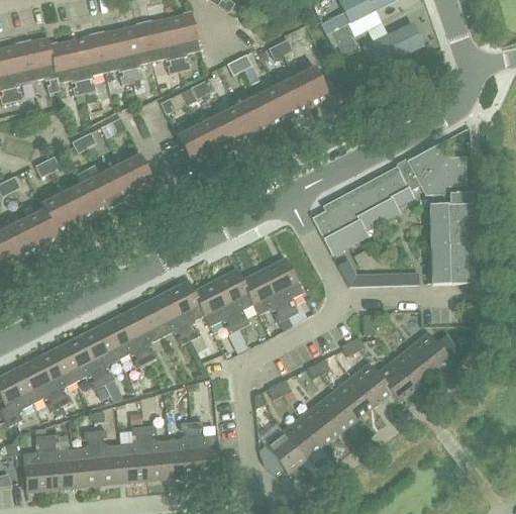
[(210,0),(218,5),(229,12),(235,2),(232,0),(226,0),(210,0)]
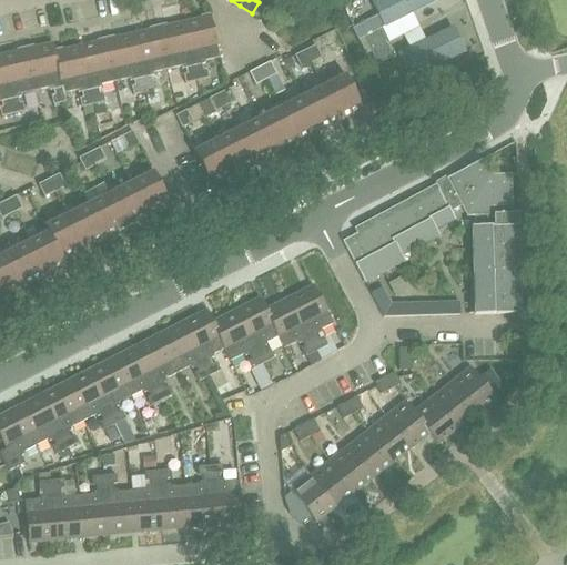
[(357,0),(351,4),(366,29),(380,21),(367,0),(357,0)]
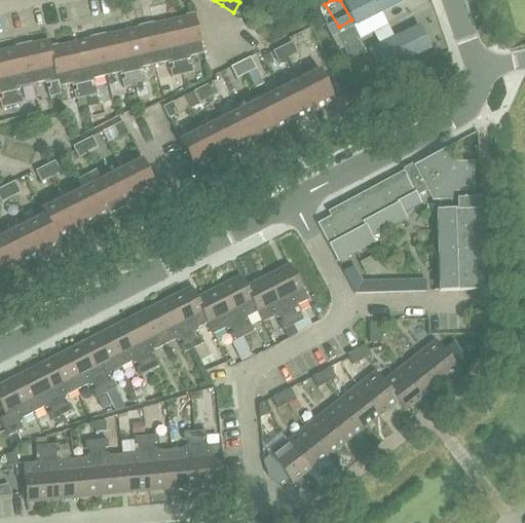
[(346,0),(357,21),(367,16),(379,43),(397,34),(384,10),(404,0),(346,0)]
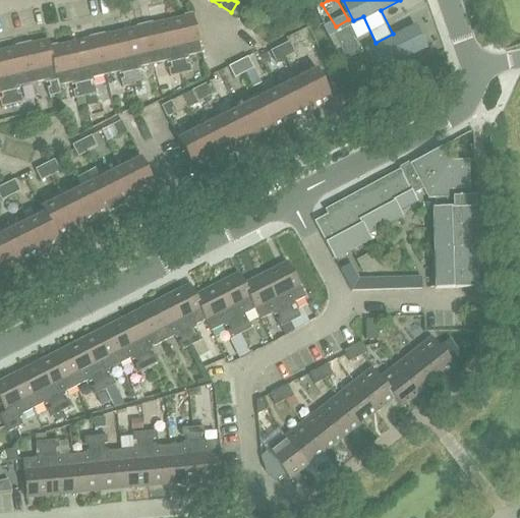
[(188,54),(201,51),(193,12),(168,17),(180,71),(191,68),(190,60),(187,61),(185,56),(188,56),(188,54)]
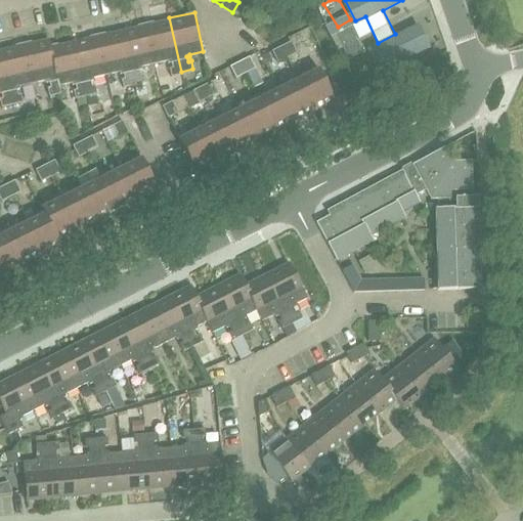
[(168,60),(172,59),(173,66),(170,66),(172,74),(181,72),(169,17),(145,24),(154,62),(168,59),(168,60)]
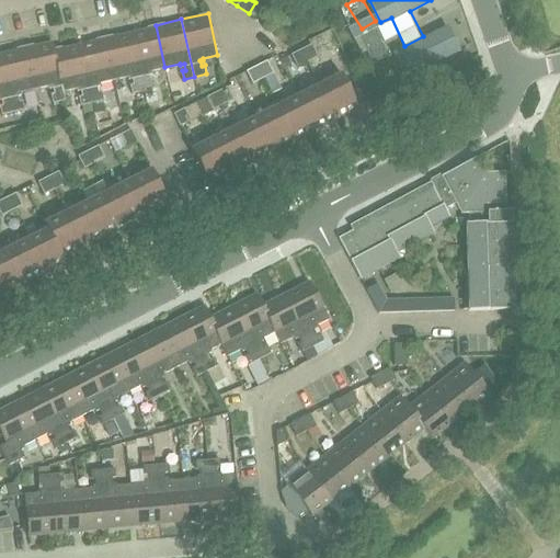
[(379,24),(377,24),(384,37),(398,31),(391,19),(379,24)]
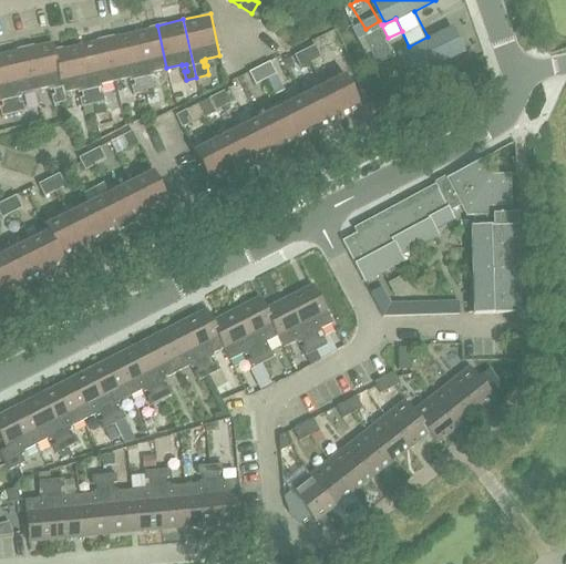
[(370,48),(388,38),(381,24),(363,33),(370,48)]
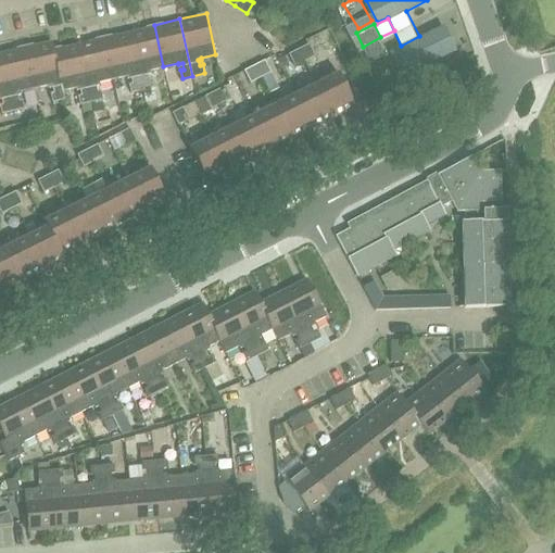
[(154,25),(128,30),(141,88),(154,85),(152,76),(149,77),(148,72),(151,72),(150,70),(163,66),(154,25)]
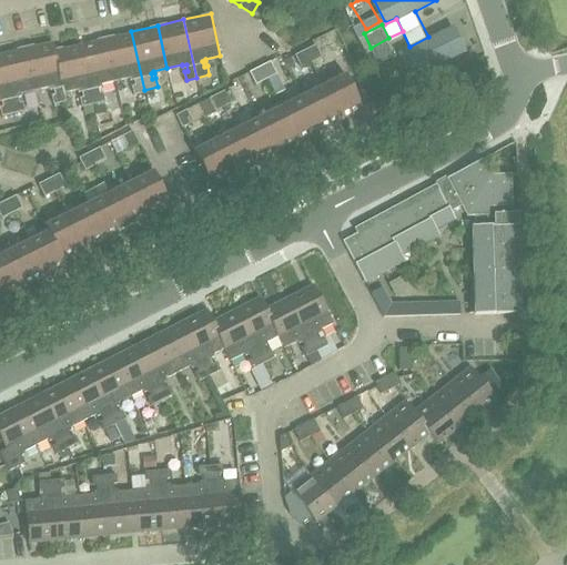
[(463,27),(439,38),(448,58),(472,46),(463,27)]
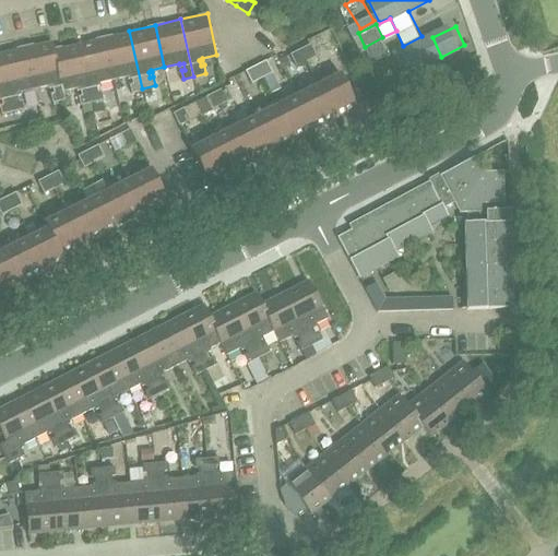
[(129,77),(132,75),(133,81),(130,82),(132,91),(142,89),(129,31),(104,36),(114,78),(128,74),(129,77)]
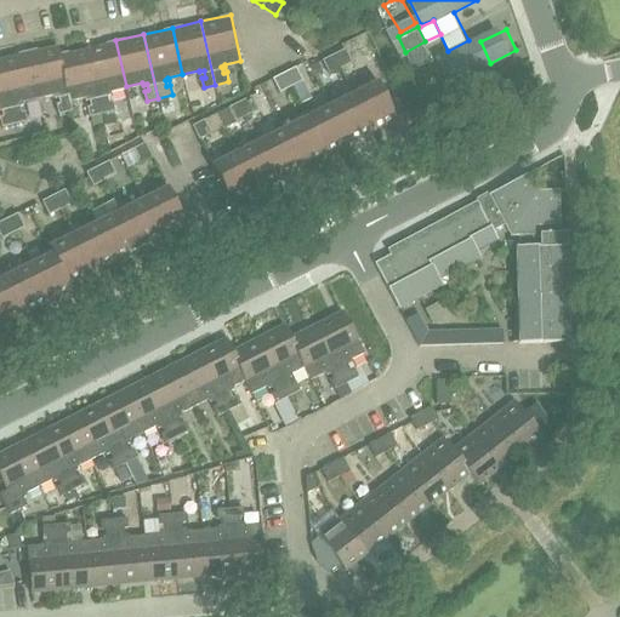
[(115,40),(87,46),(102,112),(115,108),(113,98),(109,98),(108,93),(112,92),(112,90),(126,86),(115,40)]
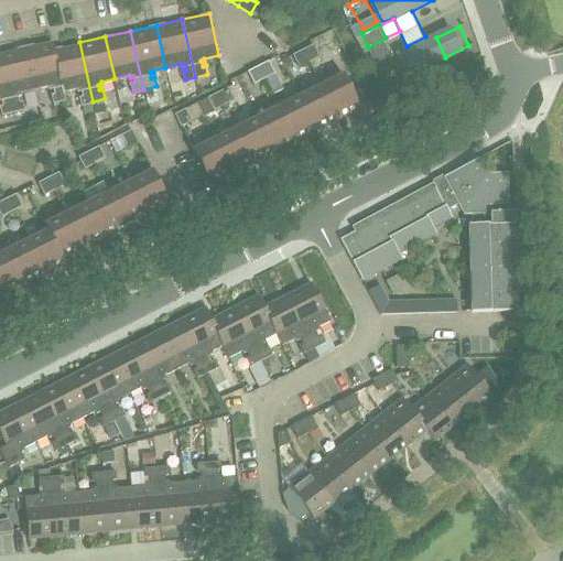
[(386,38),(368,47),(375,61),(393,52),(386,38)]
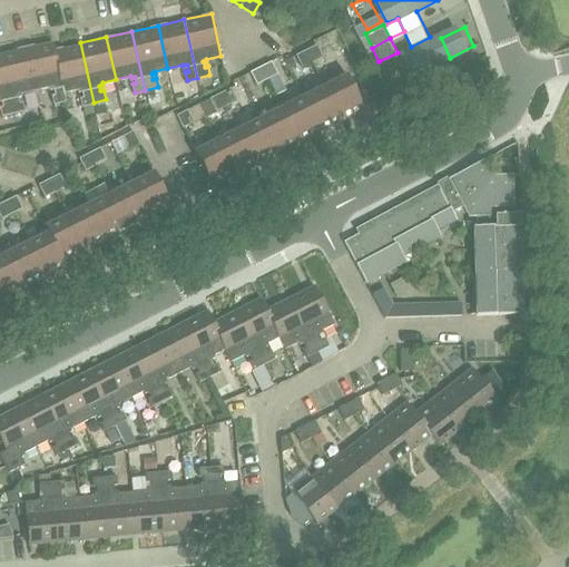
[(79,90),(82,89),(84,95),(80,96),(82,105),(94,103),(80,42),(56,48),(54,40),(52,41),(64,91),(65,91),(78,88),(79,90)]
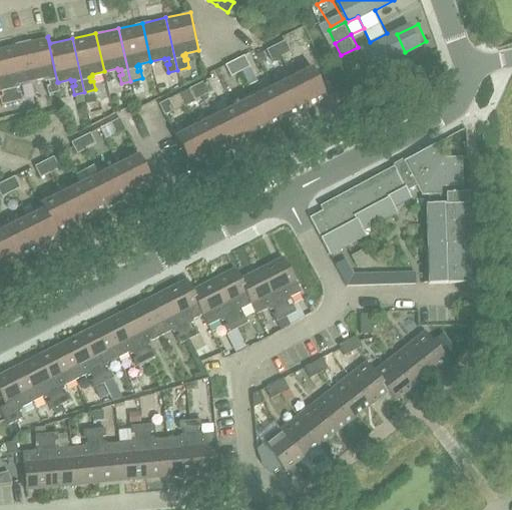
[(59,89),(58,82),(57,82),(47,37),(24,42),(32,79),(45,77),(45,78),(48,78),(49,82),(47,83),(48,91),(59,89)]
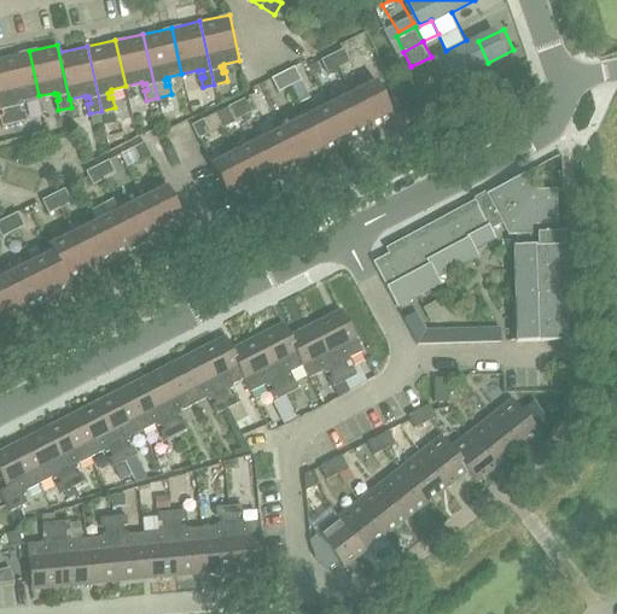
[(344,46),(332,52),(339,65),(350,59),(344,46)]
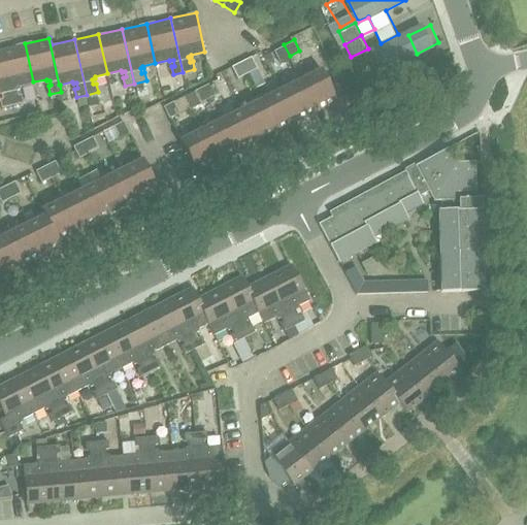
[(25,43),(0,48),(12,103),(23,100),(22,92),(19,93),(18,88),(21,88),(20,85),(33,81),(25,43)]
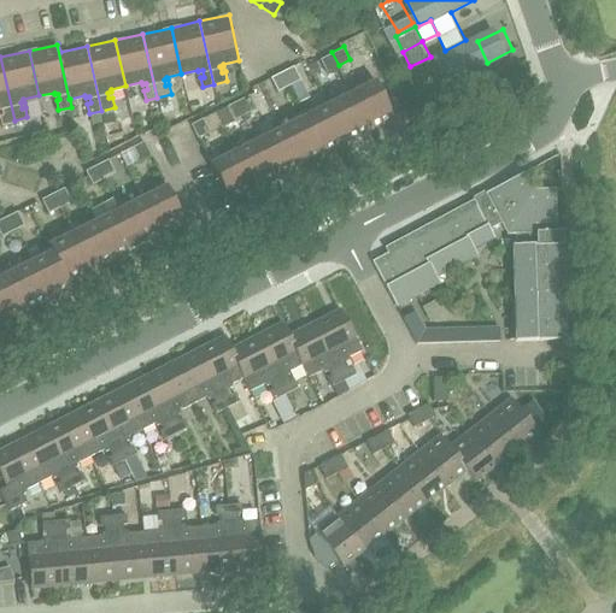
[(332,52),(321,57),(327,70),(339,65),(332,52)]
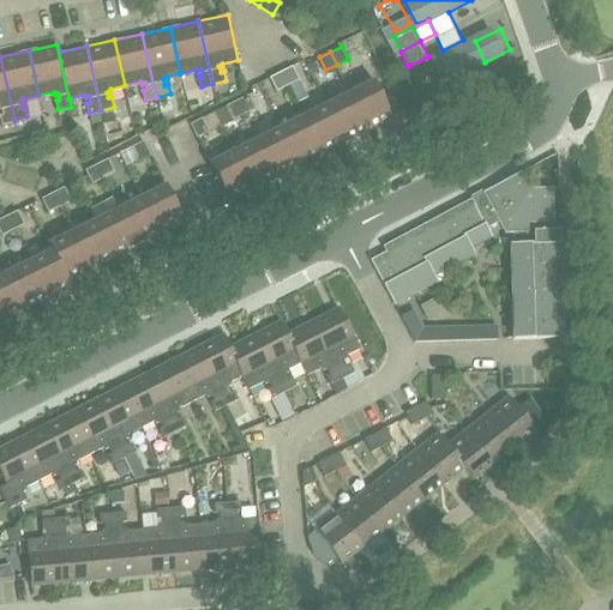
[(0,106),(2,107),(4,112),(0,112),(0,113),(2,122),(14,120),(0,56),(0,106)]
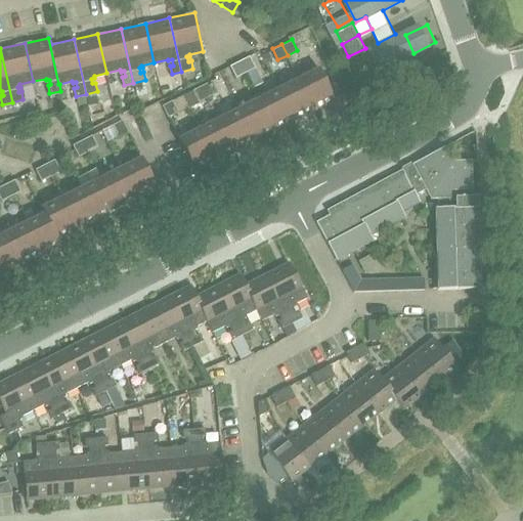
[(262,53),(266,62),(272,58),(269,50),(262,53)]
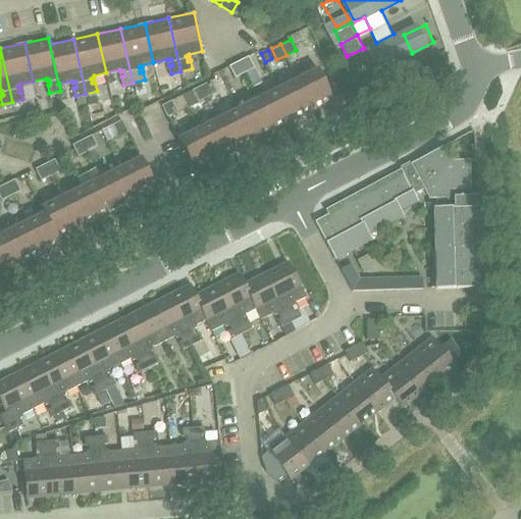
[(248,53),(239,58),(246,70),(255,65),(248,53)]
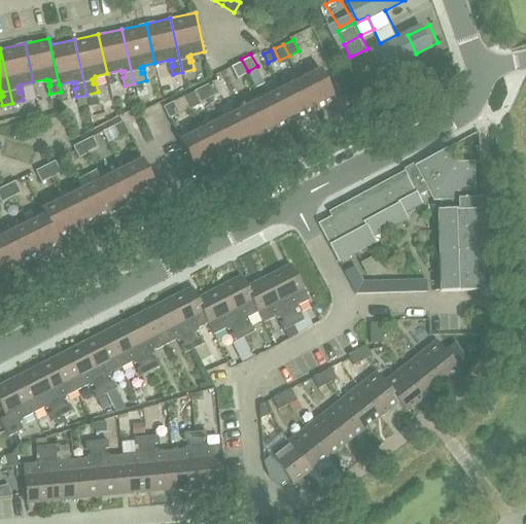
[(241,59),(232,64),(238,76),(248,71),(241,59)]
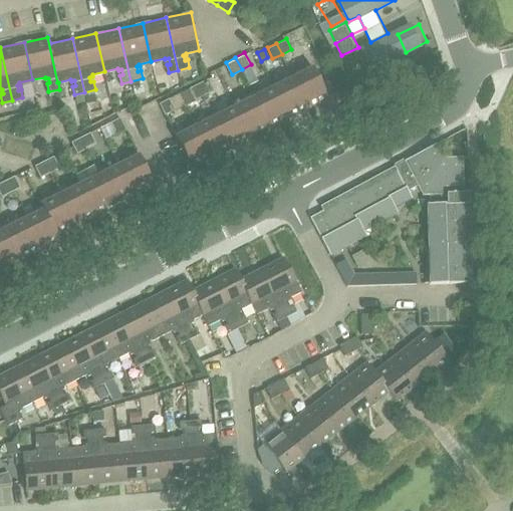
[(312,65),(292,75),(308,106),(328,96),(312,65)]
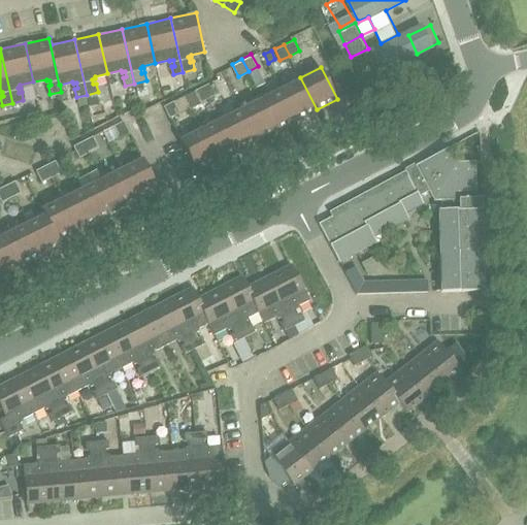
[(300,77),(281,87),(297,120),(317,109),(300,77)]
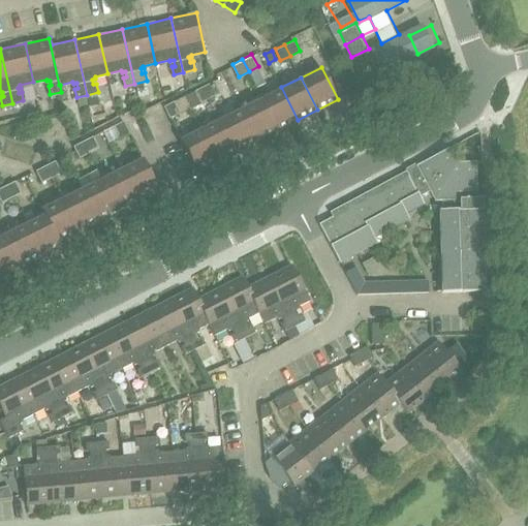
[(215,79),(211,81),(206,84),(212,95),(220,91),(215,79)]
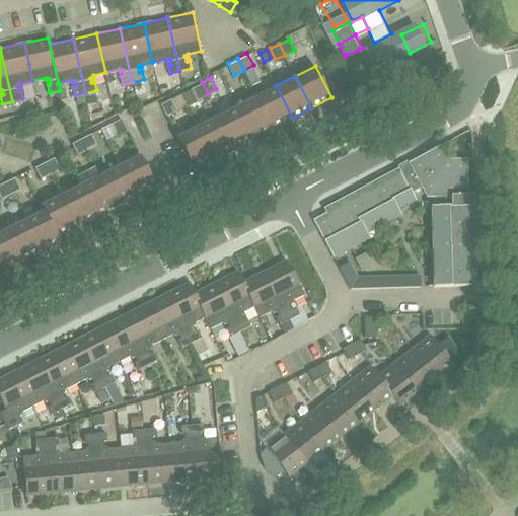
[(197,98),(208,93),(202,82),(191,87),(197,98)]
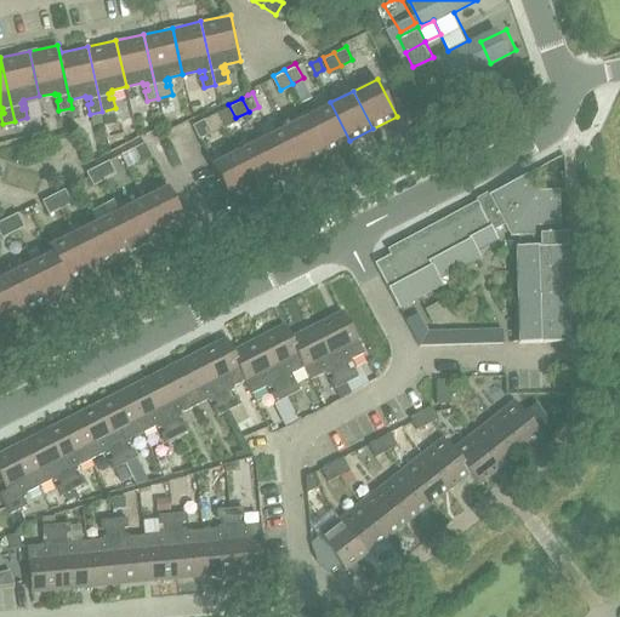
[(330,102),(307,114),(326,152),(350,141),(330,102)]
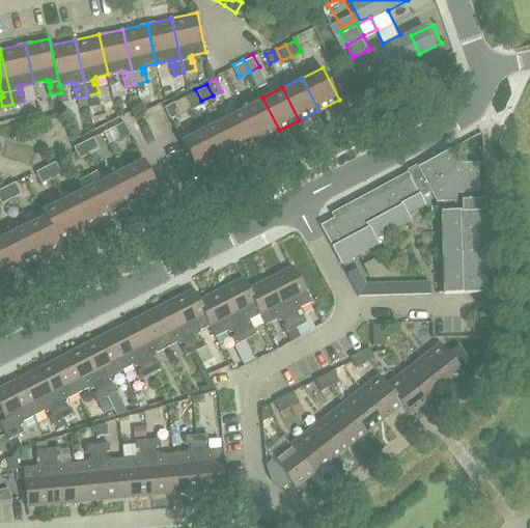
[(191,106),(192,107),(202,102),(201,101),(195,89),(185,94),(191,106)]
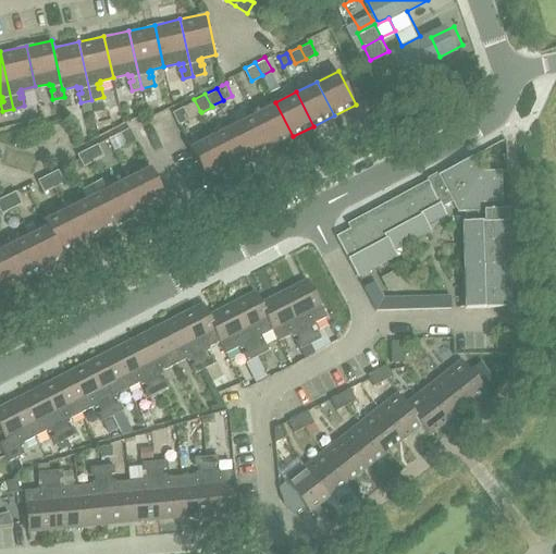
[(194,99),(183,105),(189,117),(189,118),(200,111),(194,99)]
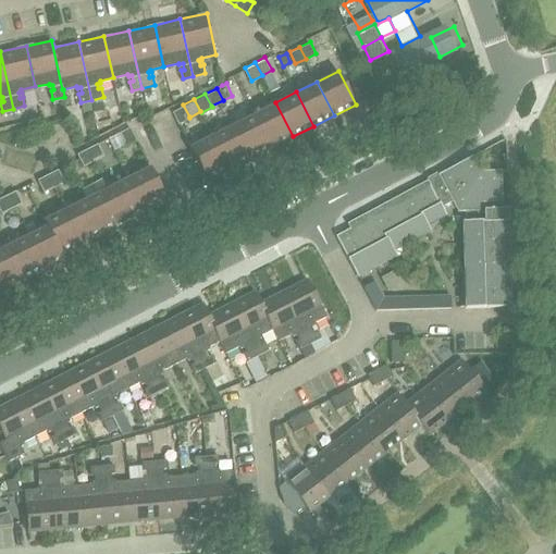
[(275,102),(255,112),(272,147),(293,136),(275,102)]
